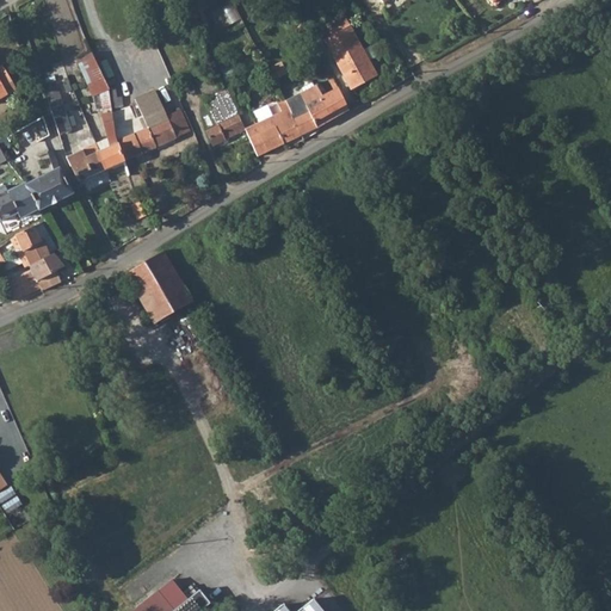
[(214,13),(208,0),(201,0),(197,2),(202,17),(214,13)]
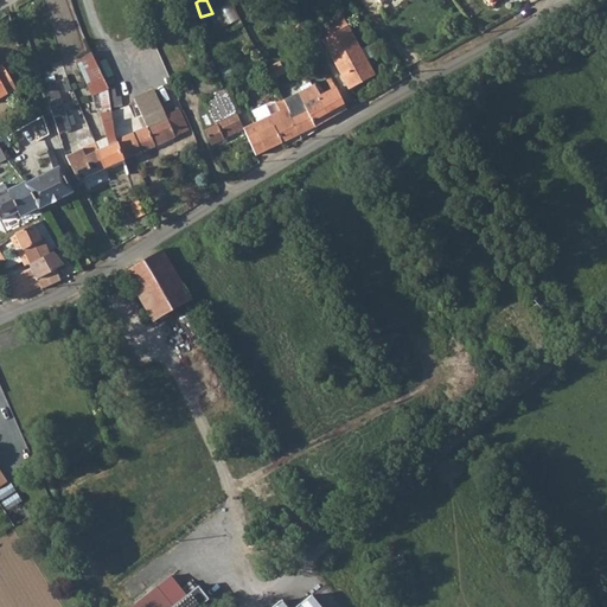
[(232,4),(222,8),(229,24),(240,19),(232,4)]
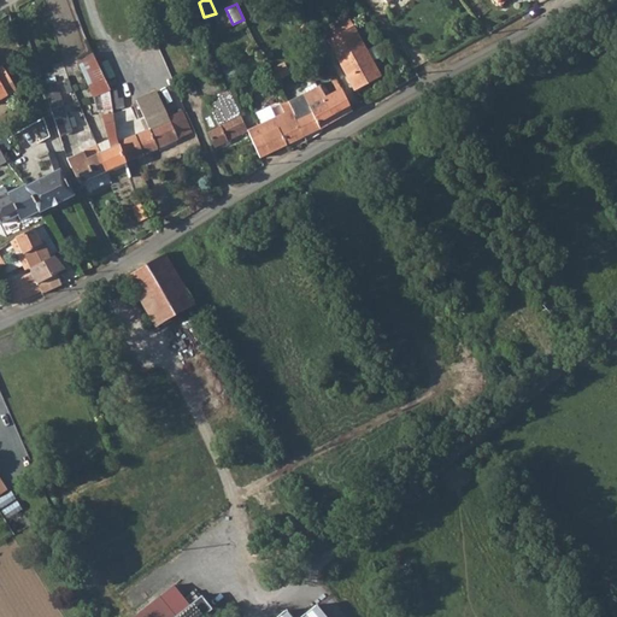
[(351,25),(325,40),(354,90),(380,77),(351,25)]
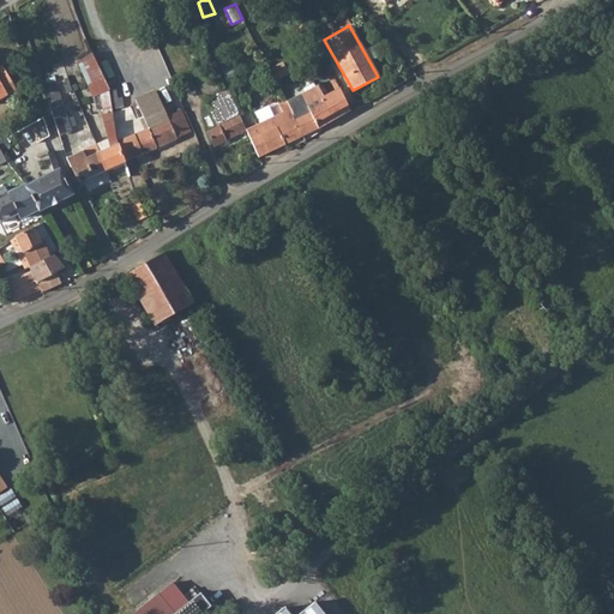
[(108,85),(92,52),(77,59),(92,95),(100,91),(106,114),(102,115),(107,138),(96,143),(98,151),(100,152),(101,152),(106,162),(107,166),(108,167),(109,168),(126,161),(116,142),(115,138),(112,112),(112,101),(108,85)]
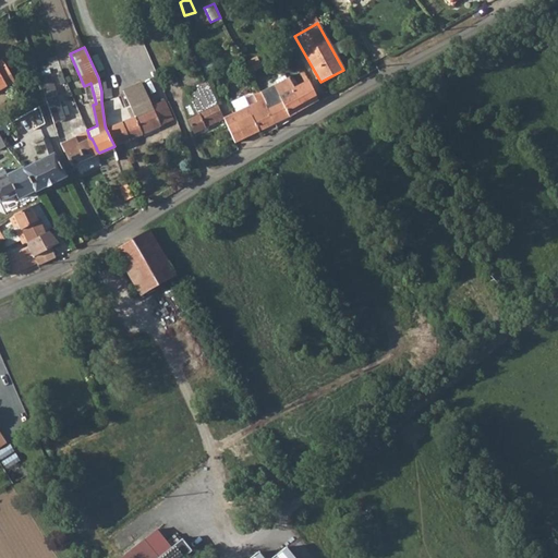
[(0,88),(14,81),(1,59),(0,59),(0,88)]
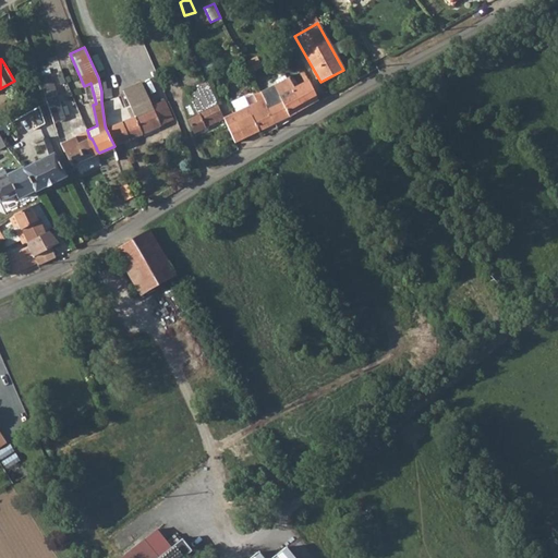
[(186,81),(190,89),(202,83),(197,73),(186,81)]
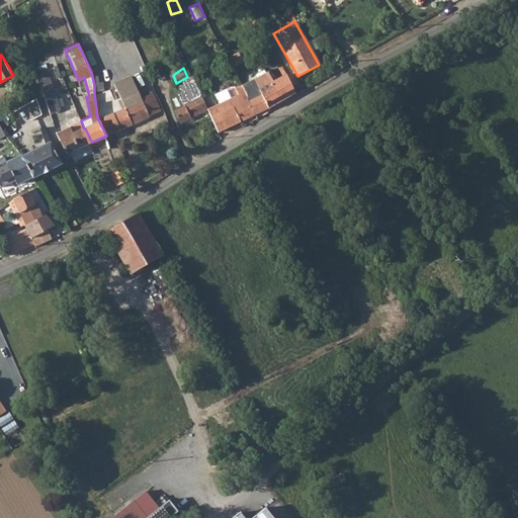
[(268,71),(242,85),(257,113),(270,106),(295,92),(286,74),(273,81),(268,71)]
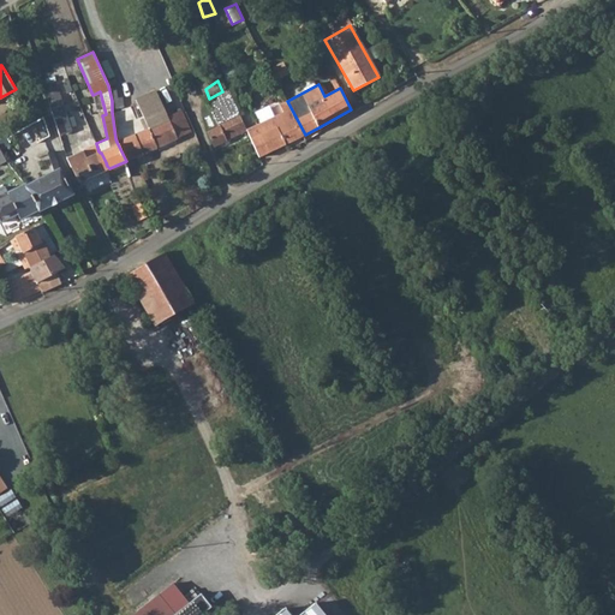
[(222,91),(209,99),(220,126),(215,129),(209,131),(215,144),(224,141),(248,129),(248,127),(238,108),(231,85),(222,91)]
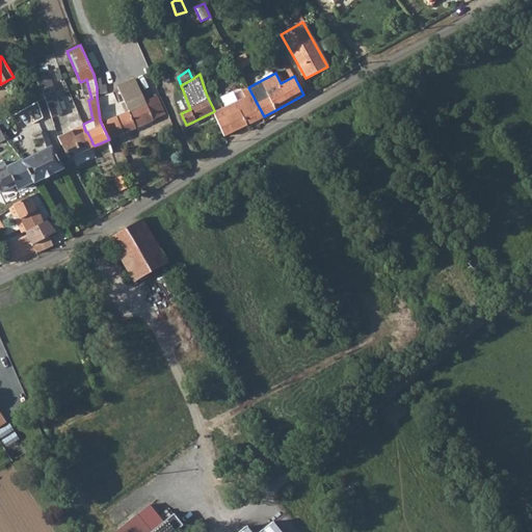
[(128,111),(101,123),(109,139),(166,113),(157,92),(144,99),(136,77),(117,84),(128,111)]
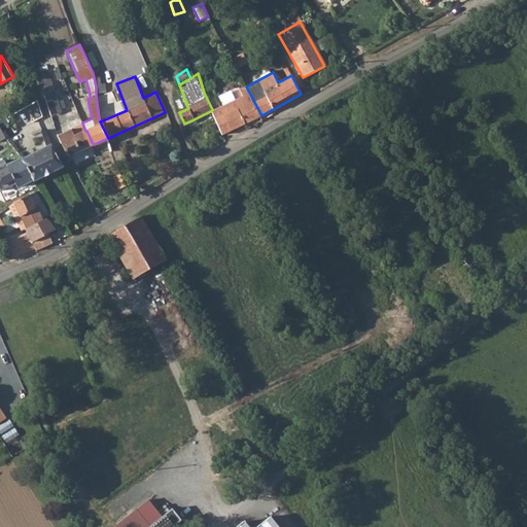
[(245,95),(212,110),(222,133),(261,115),(246,86),(246,85),(242,88),(245,95)]
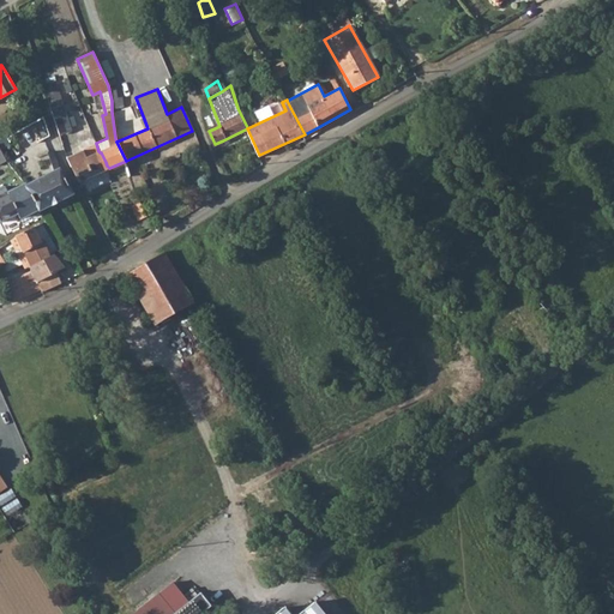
[(282,110),(247,127),(247,128),(286,110),(282,102),(280,104),(282,110)]
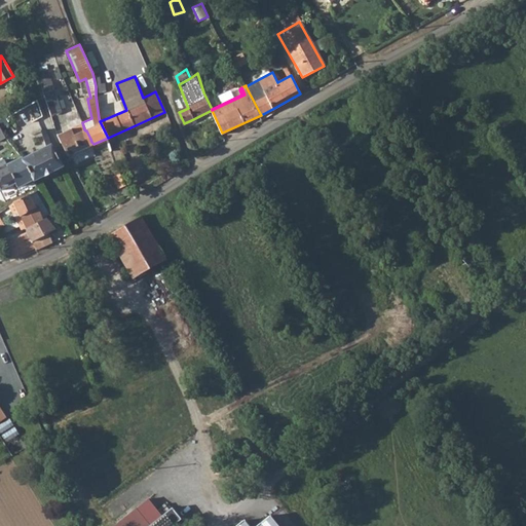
[(53,91),(44,96),(47,105),(52,115),(62,111),(53,91)]
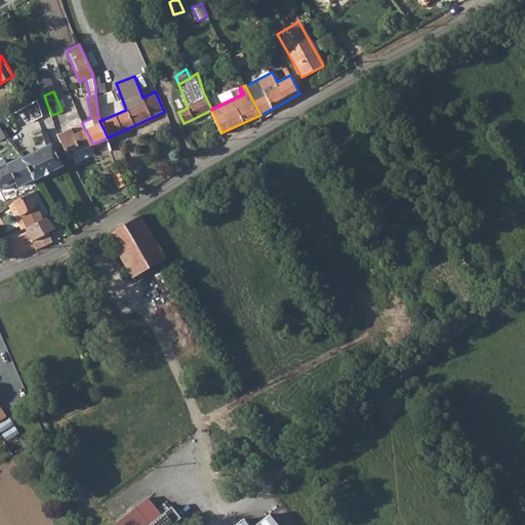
[(80,123),(61,133),(70,153),(93,144),(92,143),(91,142),(90,138),(86,130),(85,130),(84,129),(83,130),(80,123)]
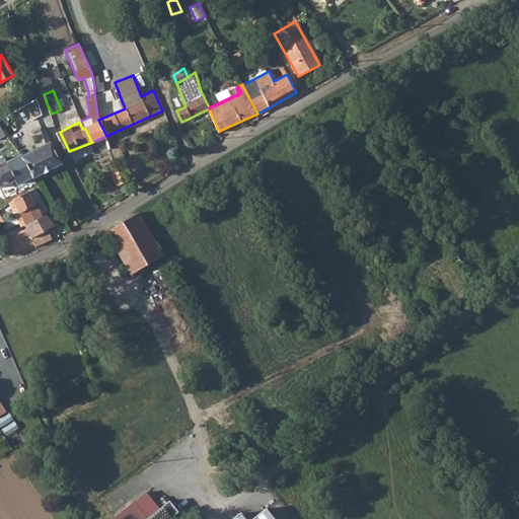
[(30,132),(41,146),(53,140),(49,126),(45,126),(30,132)]
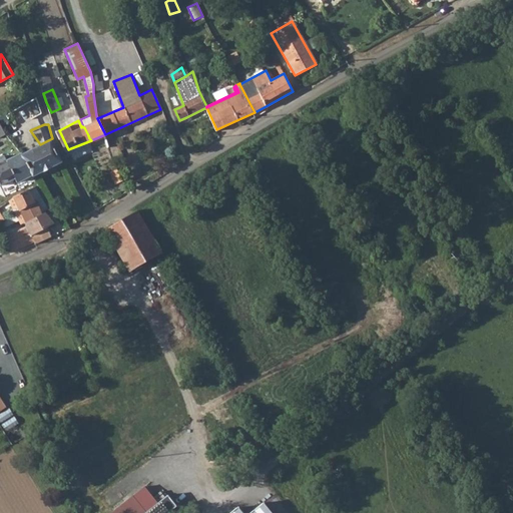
[(40,144),(22,153),(34,171),(35,173),(62,159),(52,138),(40,144)]
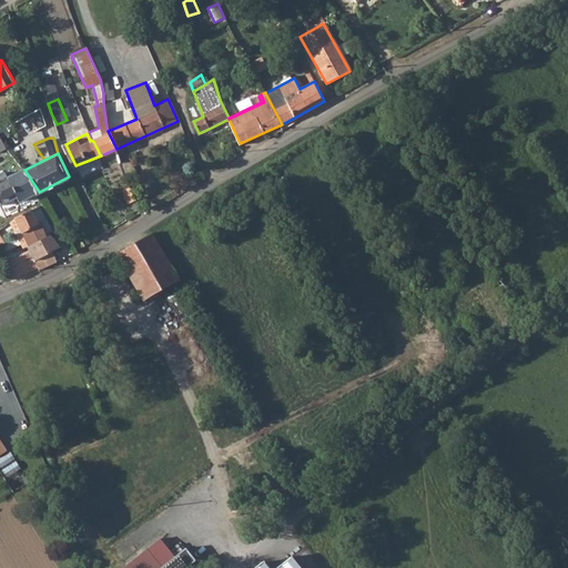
[(4,161),(0,162),(0,203),(1,204),(18,194),(20,199),(38,190),(24,170),(11,175),(4,161)]
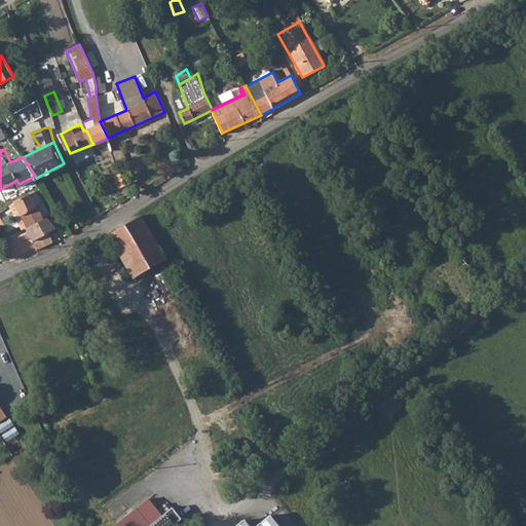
[(127,184),(120,171),(111,176),(117,188),(127,184)]
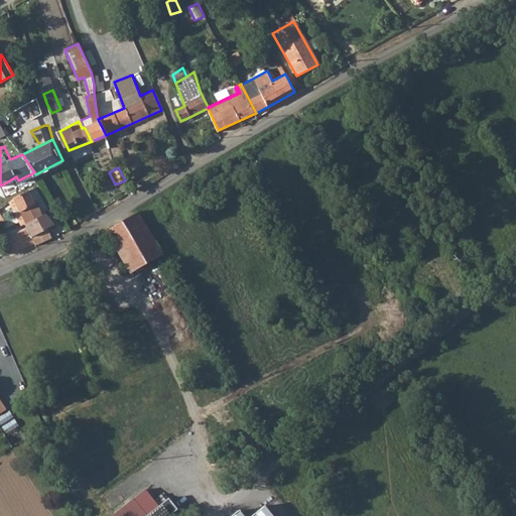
[(28,187),(14,198),(28,221),(41,212),(37,199),(35,200),(29,187),(28,187)]
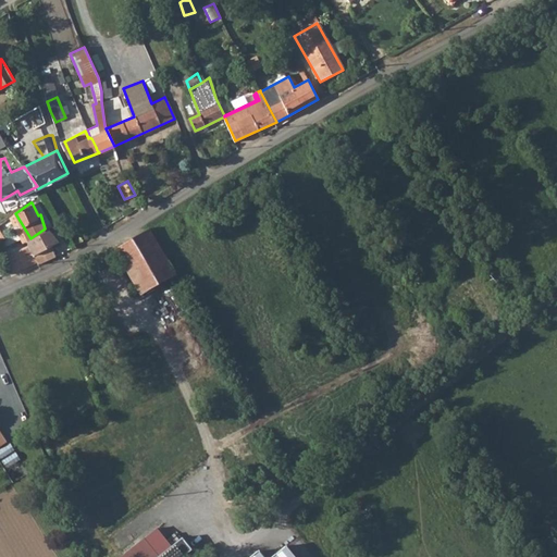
[(31,238),(29,246),(37,262),(38,264),(65,250),(60,238),(58,239),(49,226),(45,229),(31,238)]
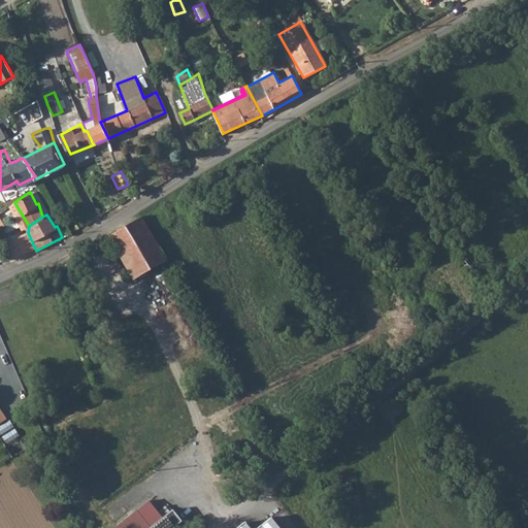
[(141,217),(108,236),(132,281),(140,275),(165,261),(141,217)]
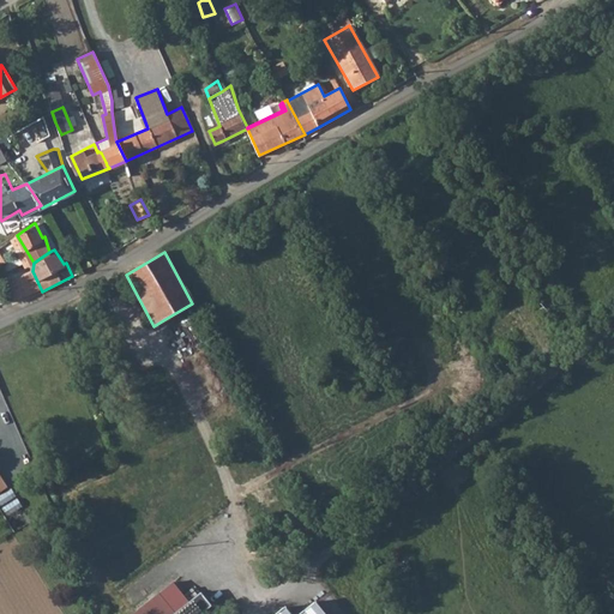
[(32,271),(4,284),(12,301),(41,289),(32,271)]
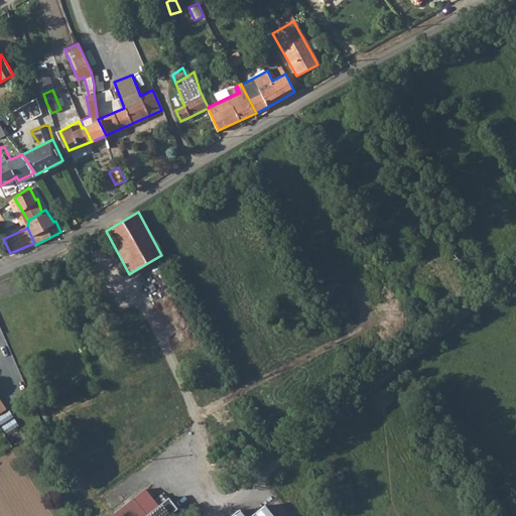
[(0,414),(0,422),(2,425),(15,417),(9,409),(0,414)]
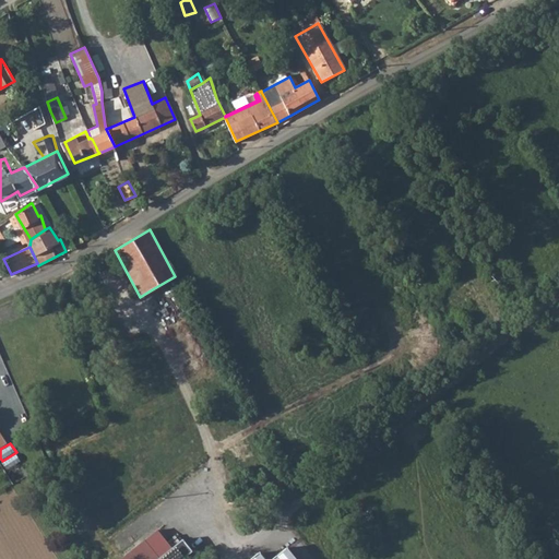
[(182,558),(193,550),(183,538),(175,545),(161,526),(118,558),(182,558)]
